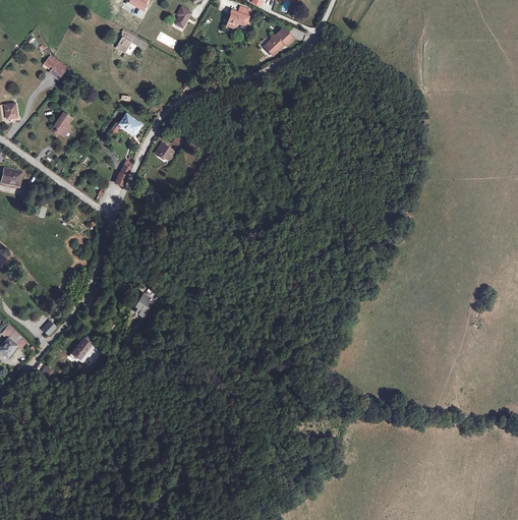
[(182,7),(178,14),(179,15),(174,22),(182,27),(191,13),(182,7)]
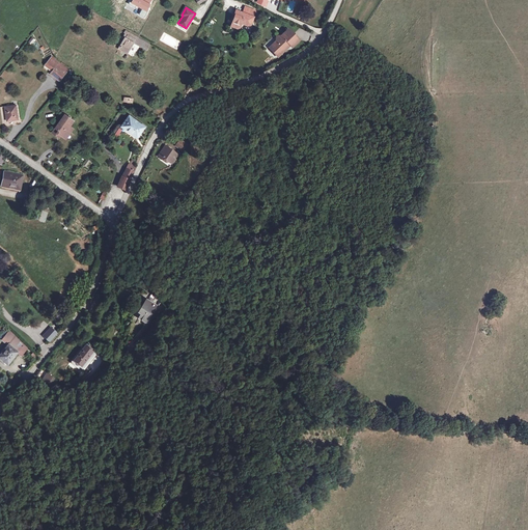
[(238,32),(240,26),(249,30),(252,21),(254,15),(244,10),(242,17),(234,15),(233,19),(229,29),(238,32)]
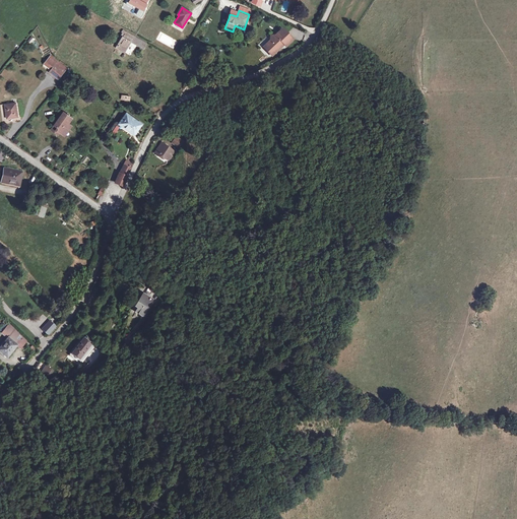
[(143,50),(147,44),(139,39),(126,31),(124,34),(122,33),(121,36),(123,38),(117,48),(124,53),(131,43),(143,50)]
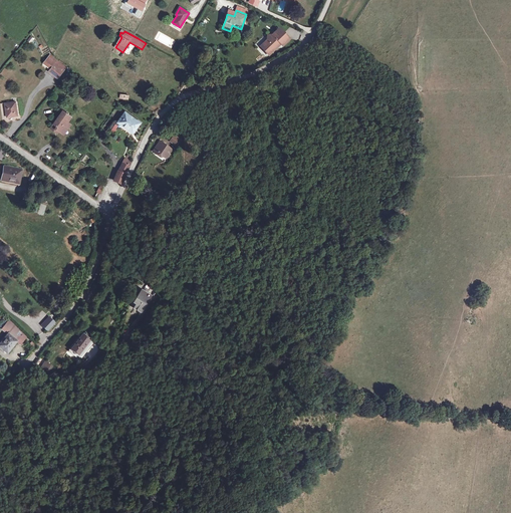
[(264,54),(272,54),(275,51),(275,50),(279,46),(282,48),(289,41),(279,31),(272,38),(267,38),(267,43),(260,50),(264,54)]
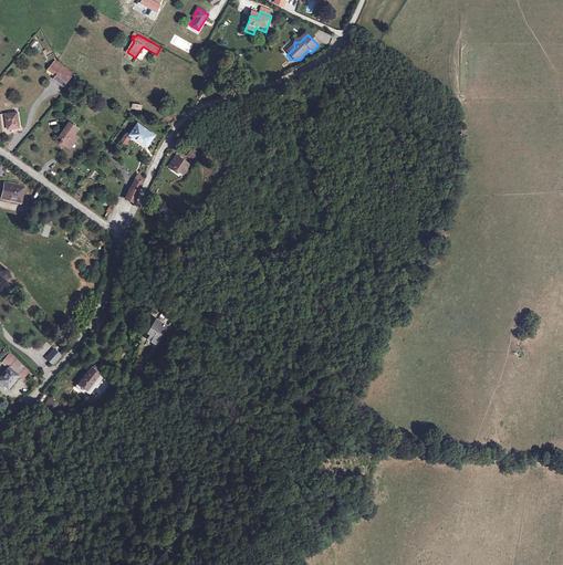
[(49,67),(55,74),(61,69),(70,75),(72,73),(55,59),(49,67)]
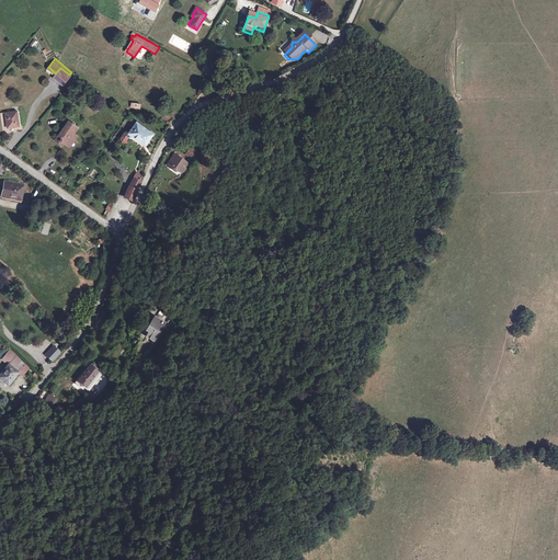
[(204,66),(201,71),(211,78),(214,72),(204,66)]
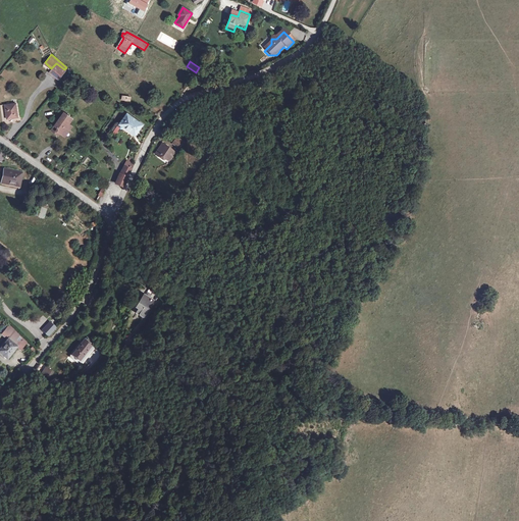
[(51,68),(50,70),(58,77),(64,69),(56,63),(51,68)]
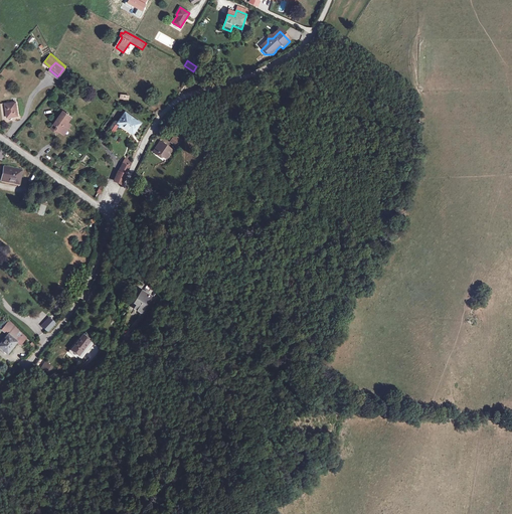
[(3,104),(5,117),(16,115),(14,102),(3,104)]
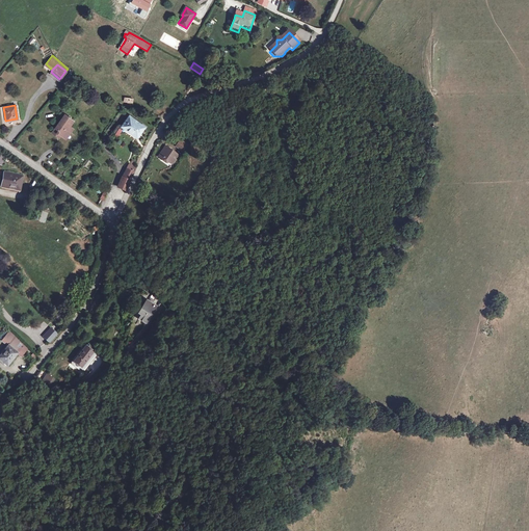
[(57,133),(59,135),(64,138),(72,127),(69,125),(73,120),(64,112),(51,131),(56,134),(57,133)]
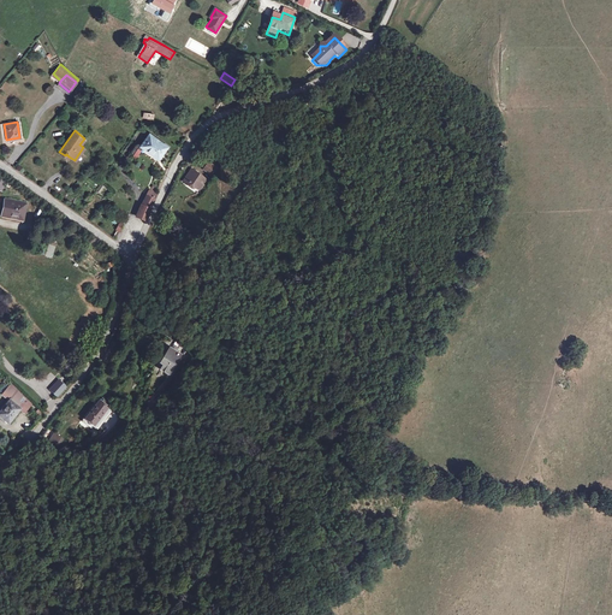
[(148,132),(140,146),(158,159),(167,146),(148,132)]
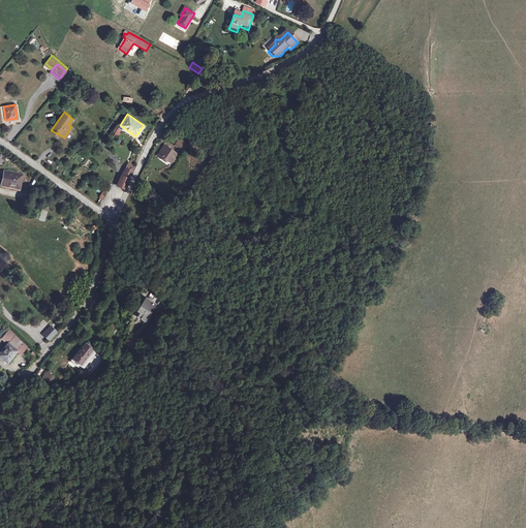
[(190,151),(193,146),(186,142),(183,147),(190,151)]
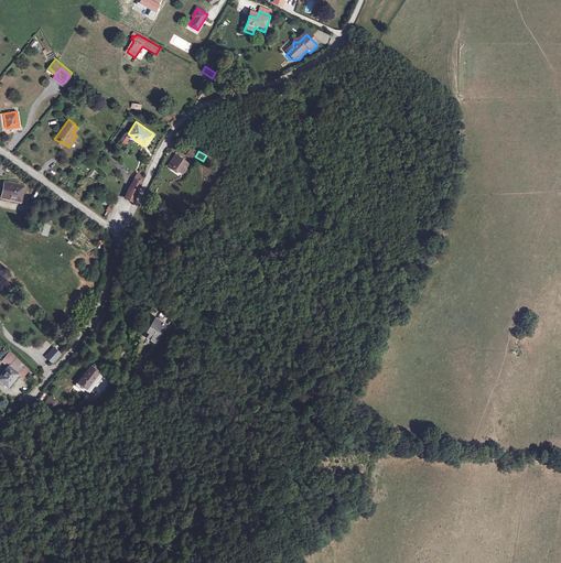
[(175,169),(176,166),(187,173),(193,163),(177,155),(171,165),(175,169)]
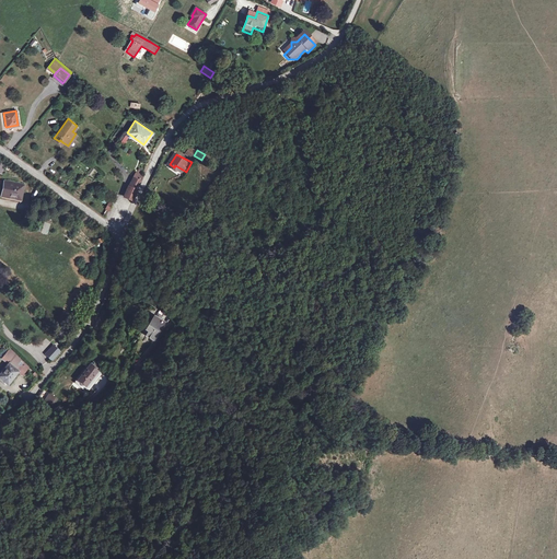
[(130,199),(140,179),(134,177),(130,185),(128,184),(123,195),(130,199)]
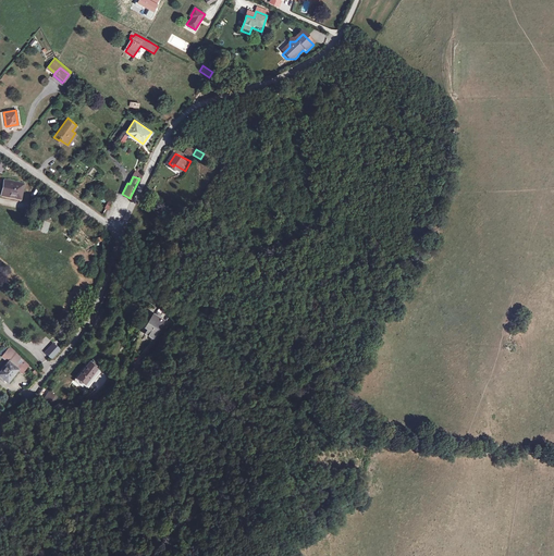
[(0,190),(0,196),(4,197),(5,195),(20,197),(22,185),(1,182),(0,190)]
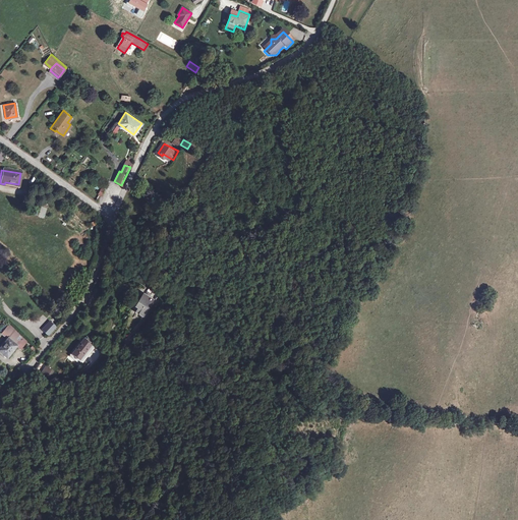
[(45,208),(41,218),(47,220),(51,210),(45,208)]
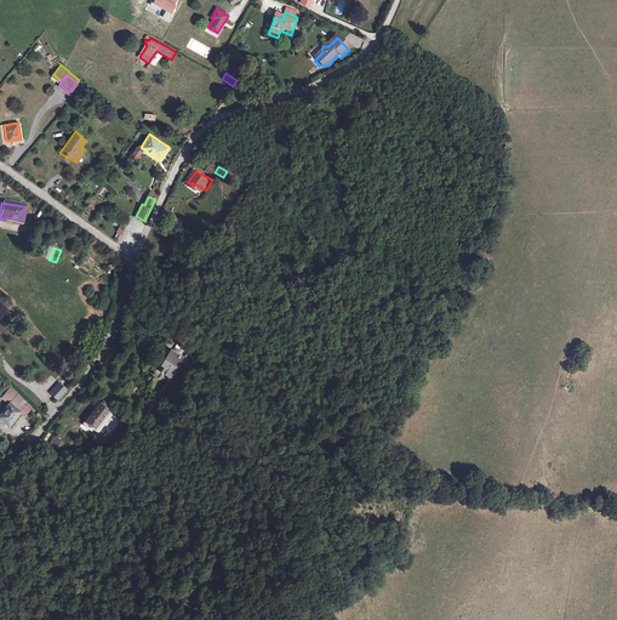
[(83,289),(86,284),(78,278),(74,283),(83,289)]
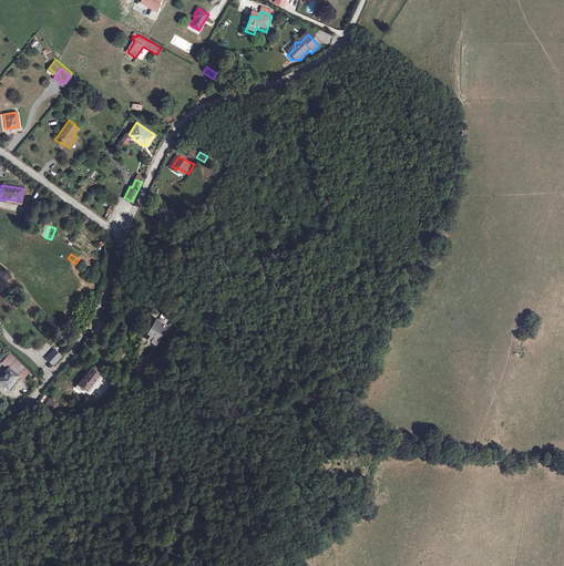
[(167,329),(157,323),(149,337),(152,339),(150,343),(156,347),(167,329)]
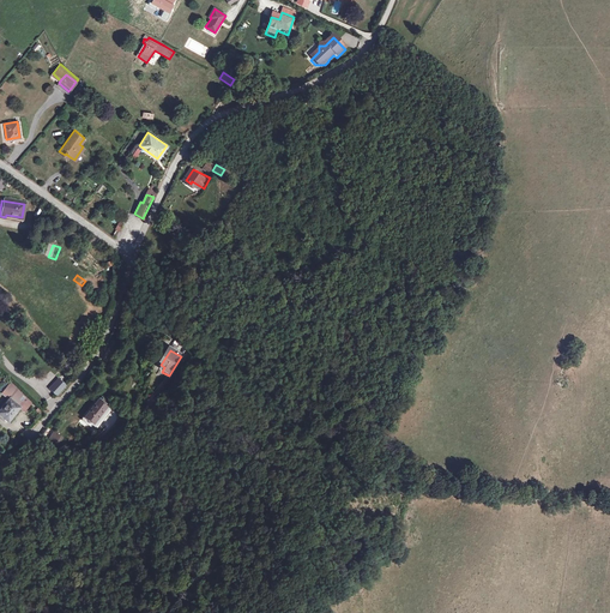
[(67,386),(60,380),(50,391),(58,397),(67,386)]
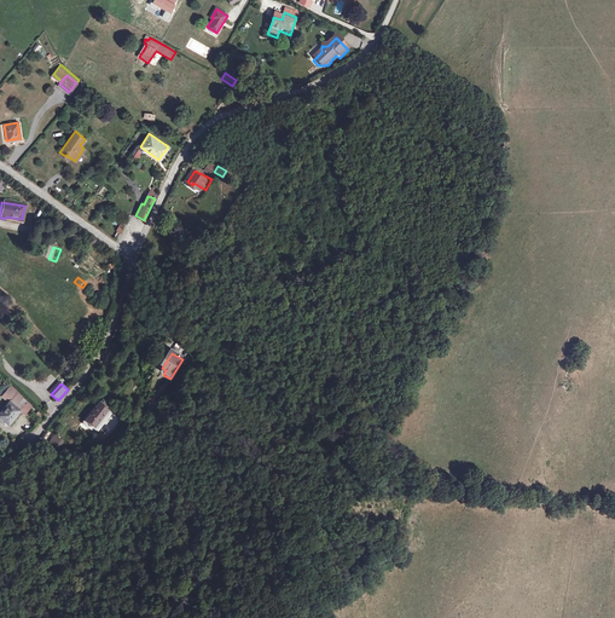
[(6,400),(17,410),(22,414),(30,406),(11,385),(7,388),(5,385),(0,388),(0,392),(1,393),(0,394),(6,400)]
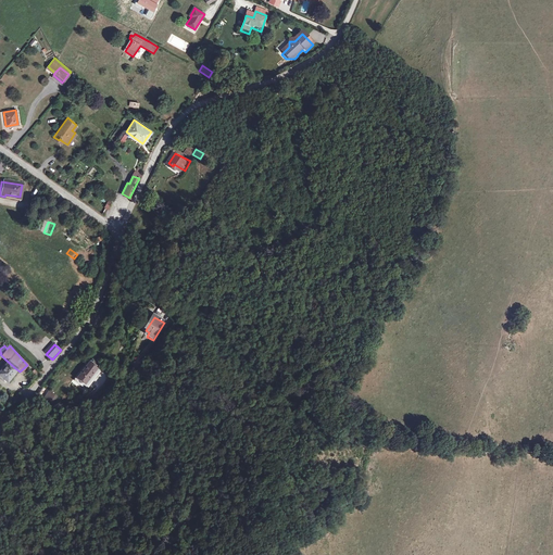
[(15,368),(5,360),(0,366),(0,375),(5,379),(15,368)]
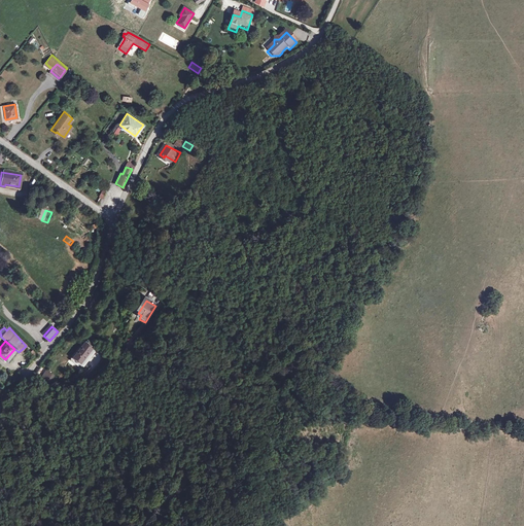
[(96,351),(89,345),(78,360),(85,365),(96,351)]
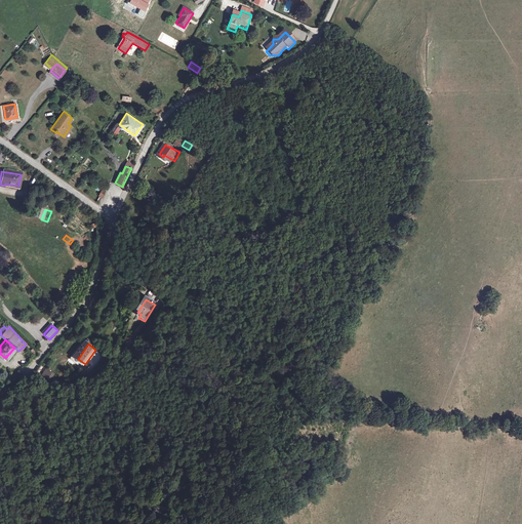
[(40,366),(37,371),(43,375),(46,370),(40,366)]
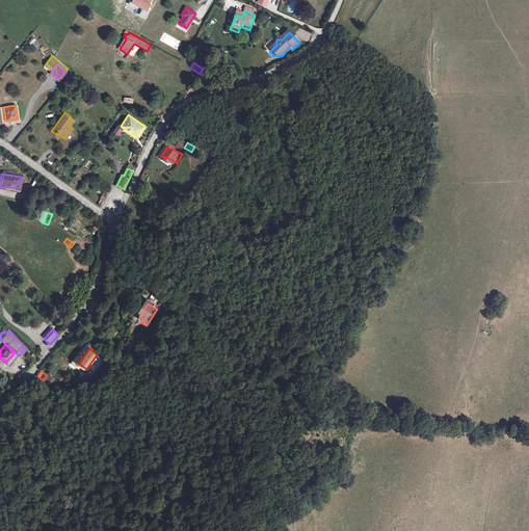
[(44,382),(53,389),(58,380),(49,374),(44,382)]
